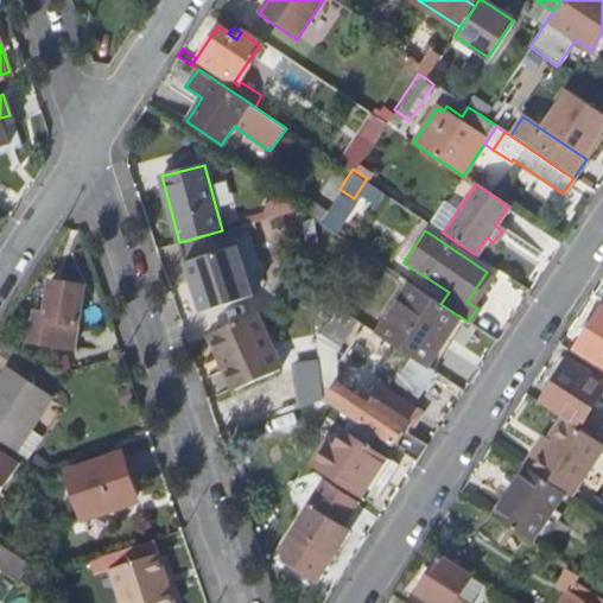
[(237,246),(188,264),(196,287),(195,289),(203,310),(254,292),(237,246)]
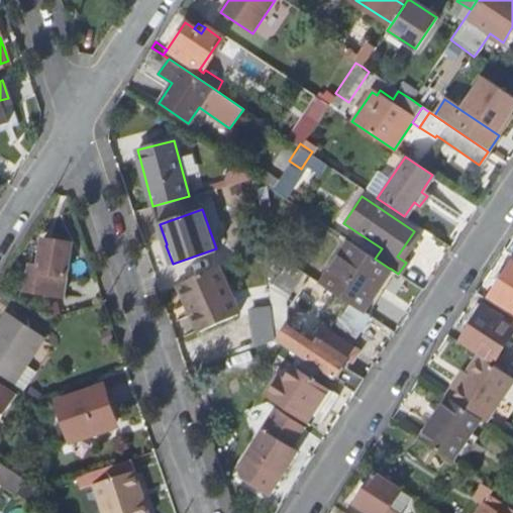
[(30,266),(28,294),(63,295),(68,241),(40,239),(38,266),(30,266)]
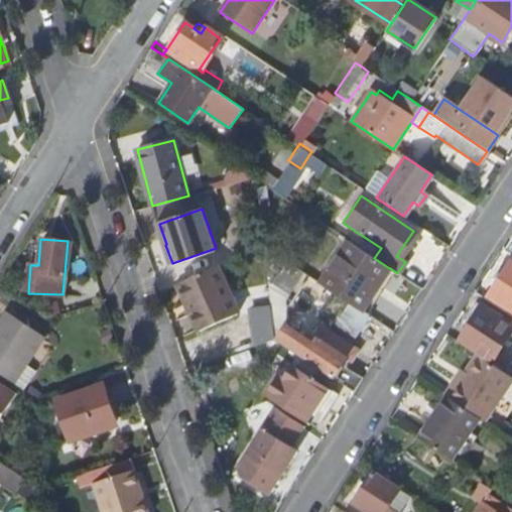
[(348,240),(321,282),(363,310),(390,268),(389,268),(374,258),(348,240)]
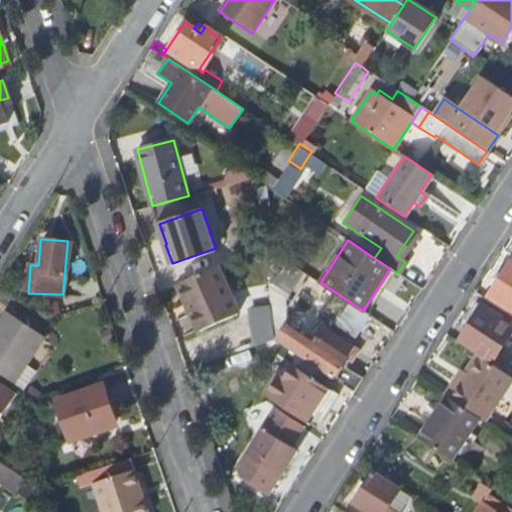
[(303,270),(263,243),(273,340),(352,391),(361,378),(340,363),(344,355),(317,337),(313,344),(284,325),(287,294),(303,270)]
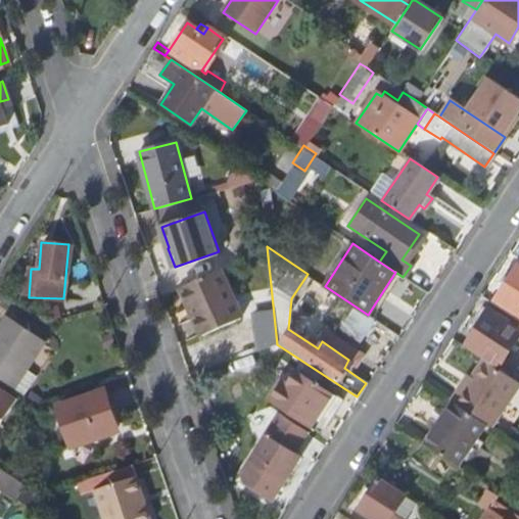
[(518,265),(498,297),(518,311),(518,265)]
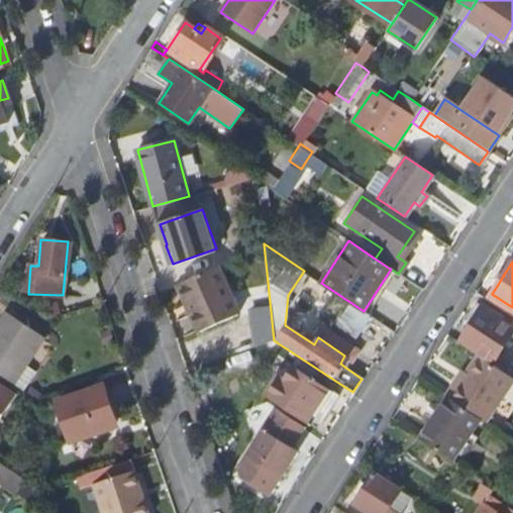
[(178,283),(201,329),(238,312),(216,265),(178,283)]
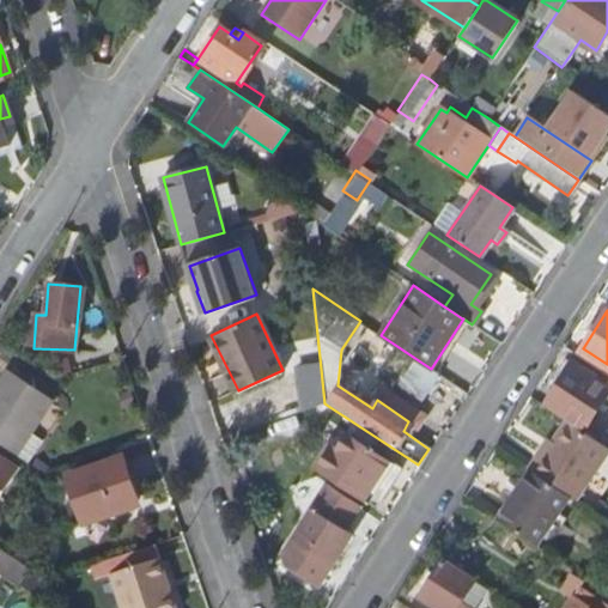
[(56,358),(62,374),(76,369),(70,352),(56,358)]
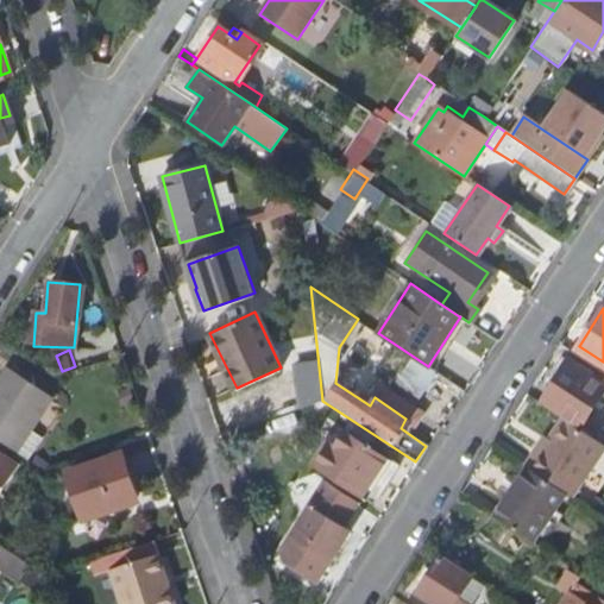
[(603,382),(570,359),(542,402),(562,415),(583,428),(603,394),(603,382)]
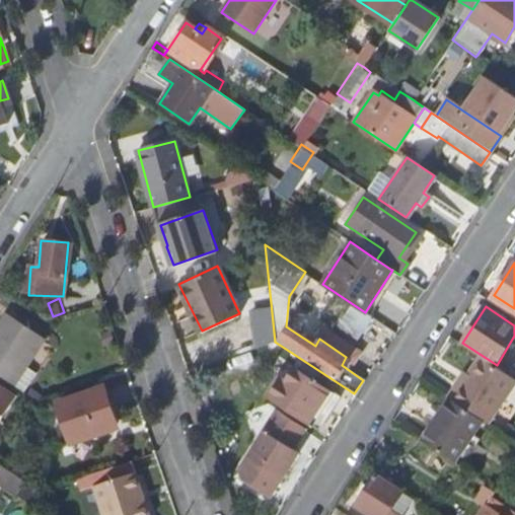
[(7,311),(0,321),(0,374),(13,383),(45,336),(7,311)]
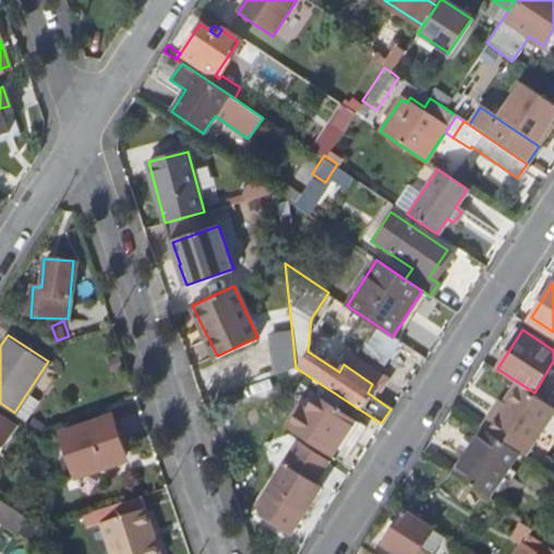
[(553,405),(534,393),(516,381),(496,409),(493,407),(482,424),(484,425),(517,447),(526,453),(553,410),(553,405)]
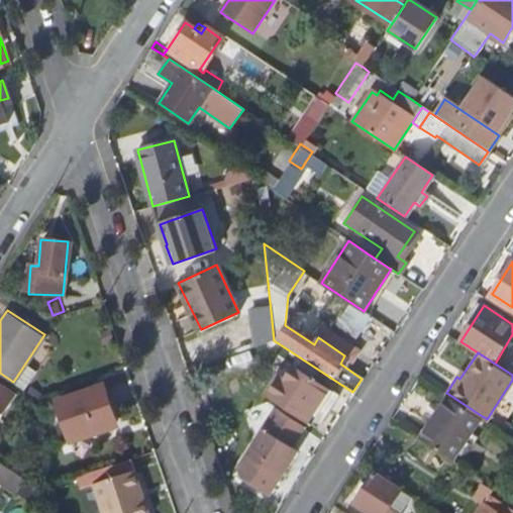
[(293,363),(272,396),(310,422),(322,404),(325,406),(334,393),(330,391),(331,390),(293,363)]
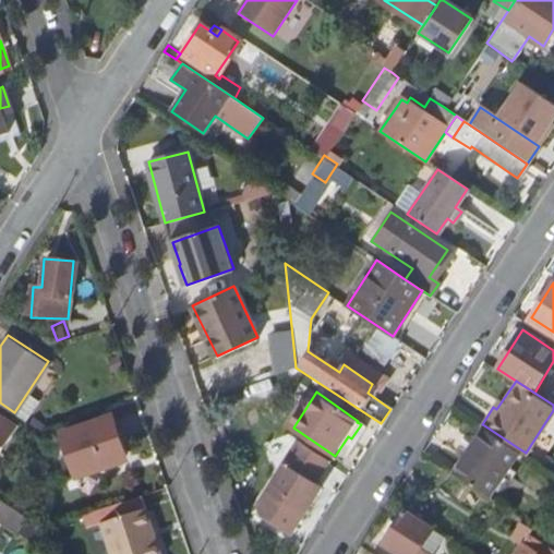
[(110,418),(61,433),(73,472),(123,456),(110,418)]
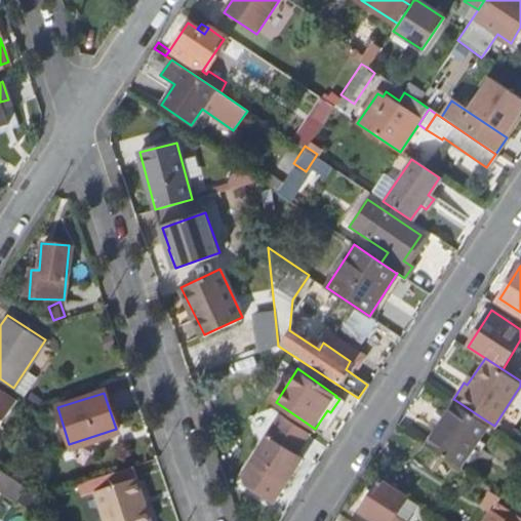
[(0,419),(12,402),(0,394),(0,419)]
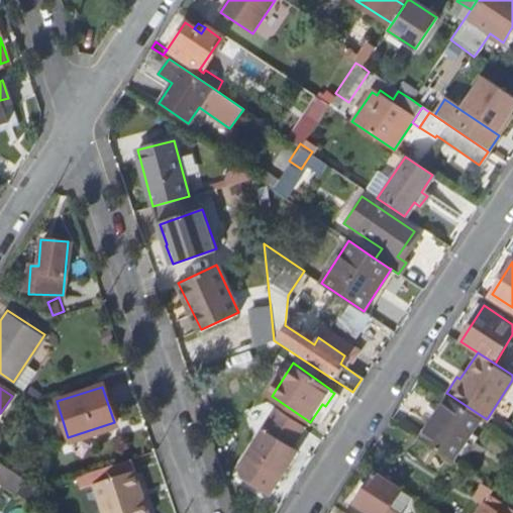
[(448,394),(419,437),(449,457),(479,414),(448,394)]
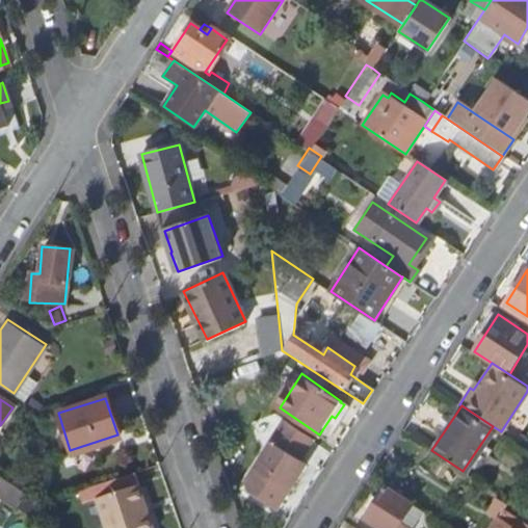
[(245,478),(251,481),(246,489),(274,507),(304,463),(296,458),(311,436),(284,418),(269,440),(275,444),(267,456),(262,452),(245,478)]
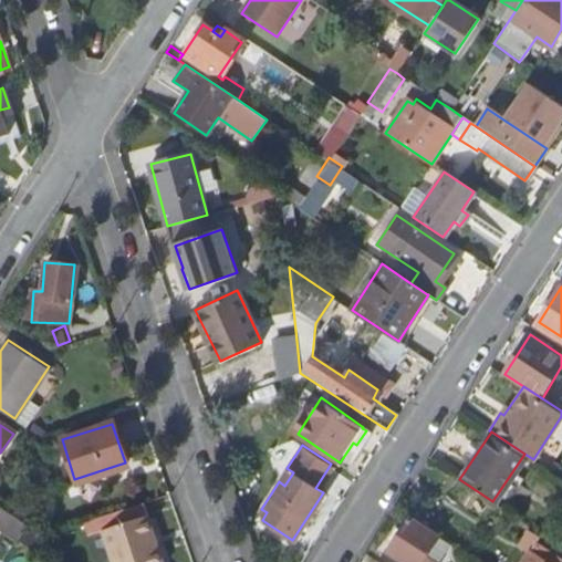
[(0,529),(18,541),(29,526),(0,507),(0,529)]
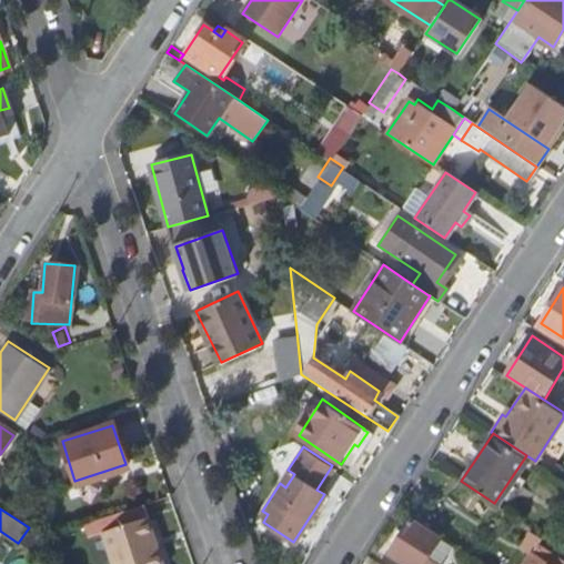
[(158,563),(141,519),(98,534),(107,563),(158,563)]
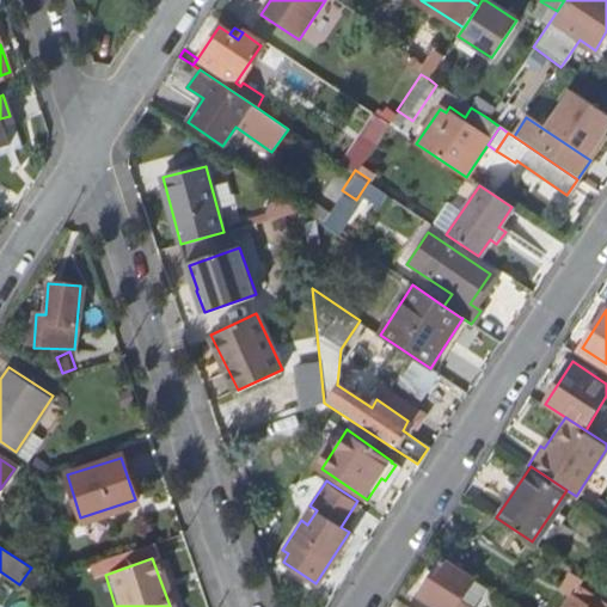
[(440,559),(417,593),(436,606),(464,606),(466,605),(458,599),(471,580),(440,559)]
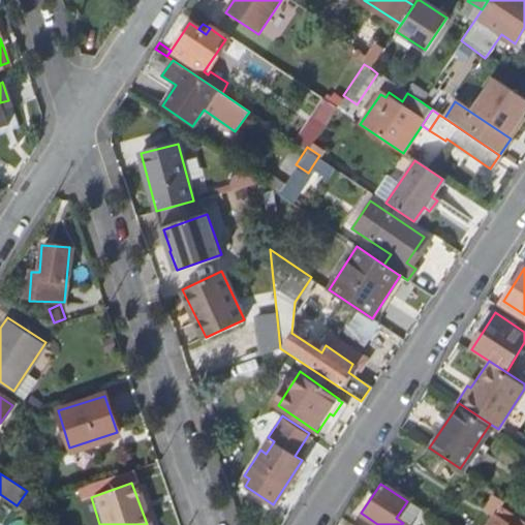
[(524,523),(499,505),(486,524),(523,524),(524,524),(524,523)]
